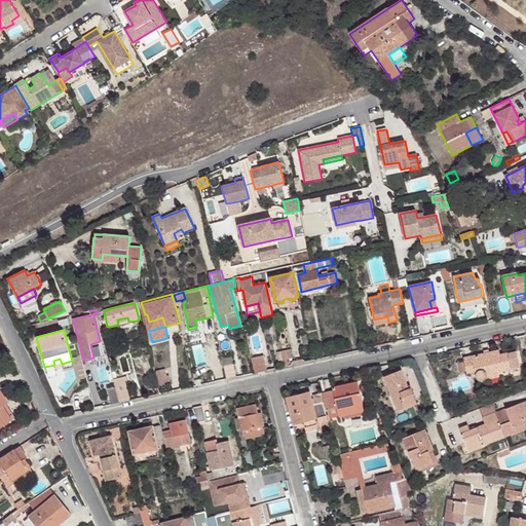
[(499,350),(481,354),(487,373),(497,371),(512,368),(513,371),(521,369),(517,351),(500,354),(499,350)]
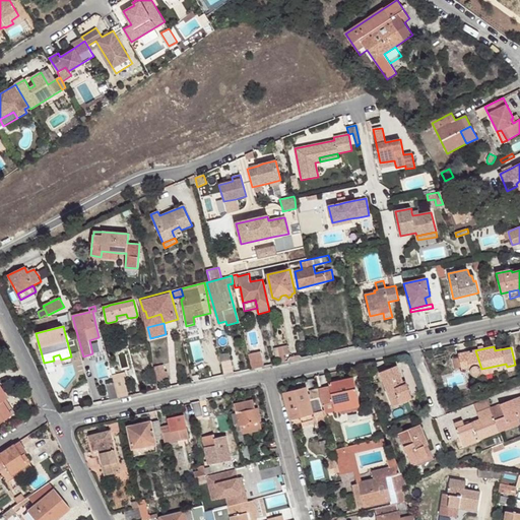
[(475,350),(458,354),(459,356),(461,367),(462,370),(469,368),(471,373),(471,374),(474,377),(479,376),(481,374),(481,372),(481,369),(475,350)]
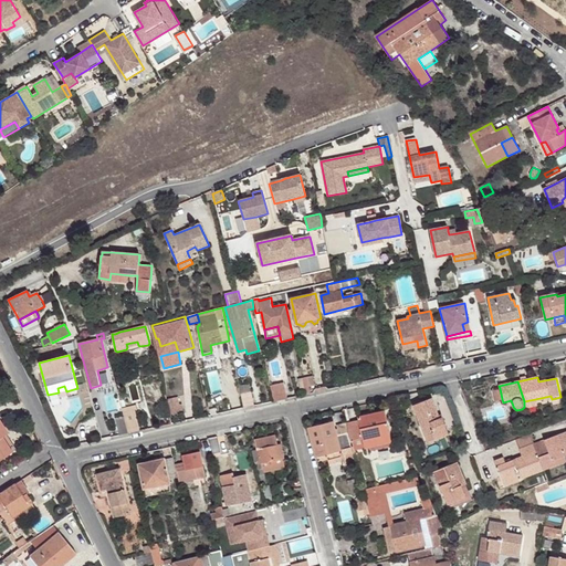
[(284,383),(270,386),(274,402),(287,399),(284,383)]
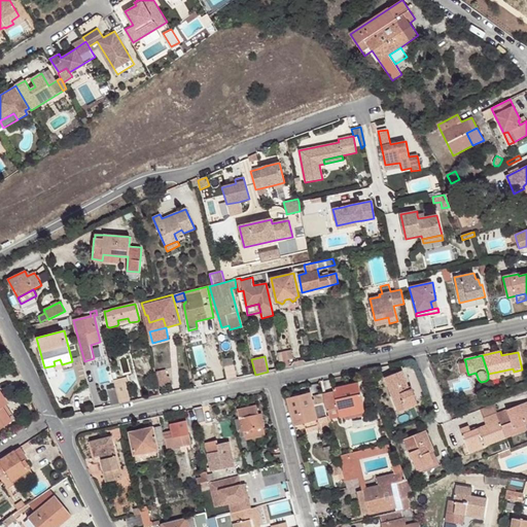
[(233,357),(223,359),(227,380),(237,378),(233,357)]
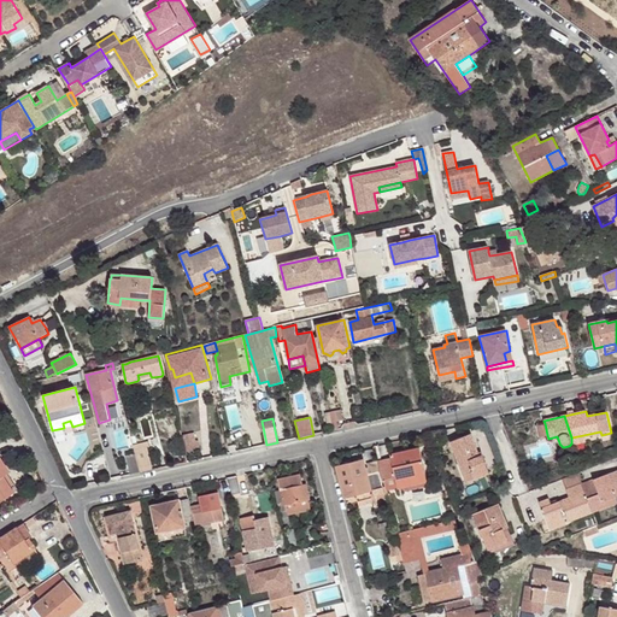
[(540,438),(547,435),(545,423),(536,425),(540,438)]
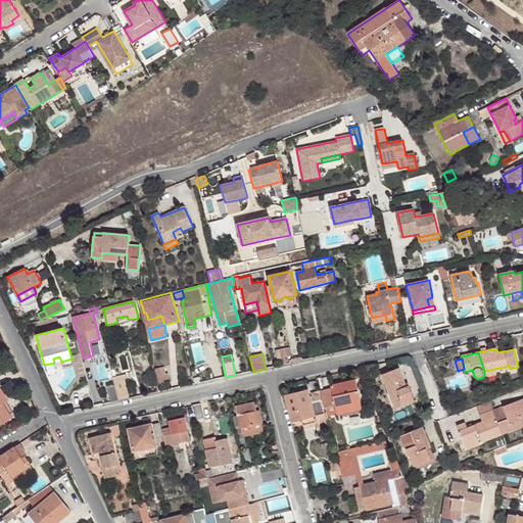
[(163,366),(153,368),(157,384),(170,381),(168,372),(165,373),(163,366)]
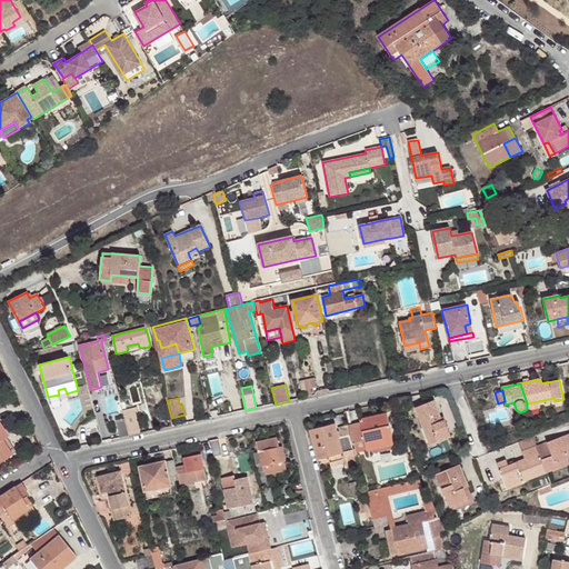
[(416,408),(427,436),(436,432),(438,441),(451,436),(446,420),(442,421),(433,400),(416,408)]
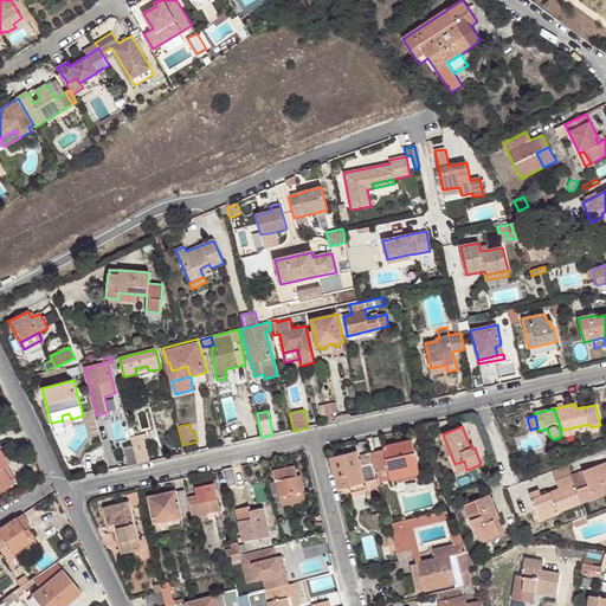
[(561,436),(559,438),(575,433),(573,427),(561,430),(561,433),(561,436)]
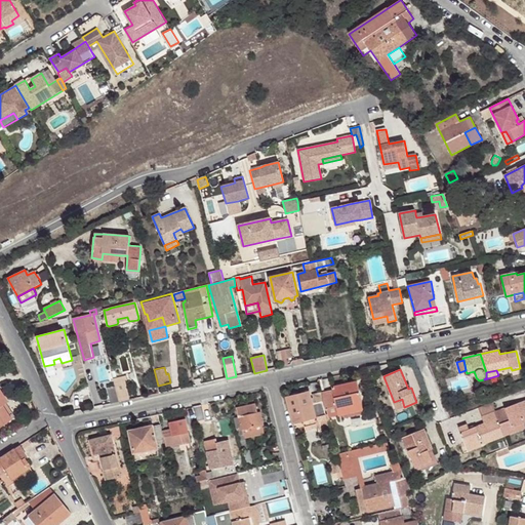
[(126,375),(113,378),(115,386),(126,382),(126,381),(128,381),(126,375)]
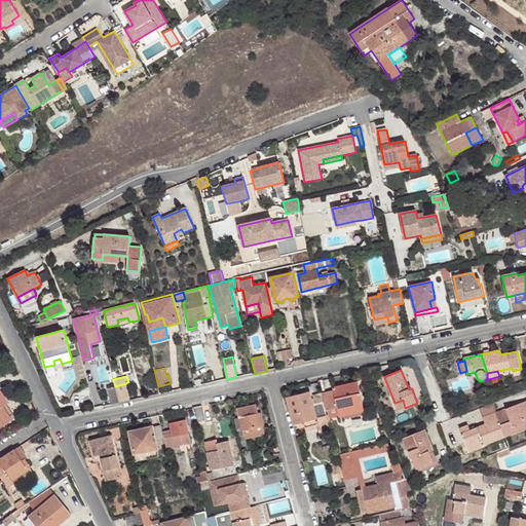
[(333,387),(333,390),(323,392),(327,410),(337,407),(339,415),(343,413),(364,409),(358,382),(333,387)]
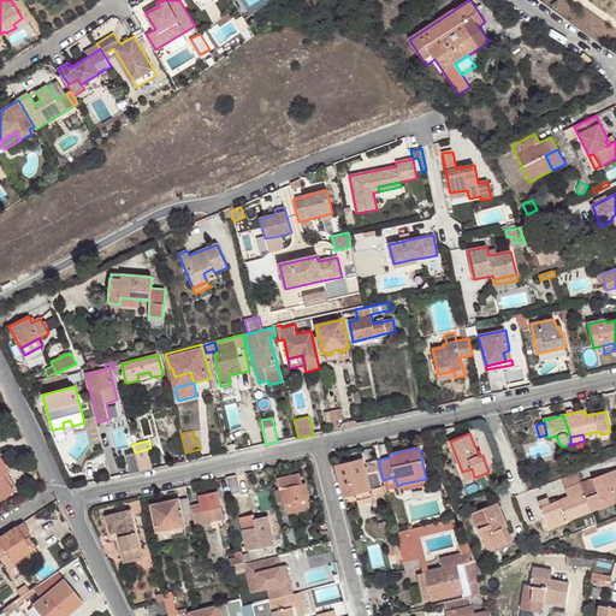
[(148,449),(135,452),(140,472),(153,469),(148,449)]
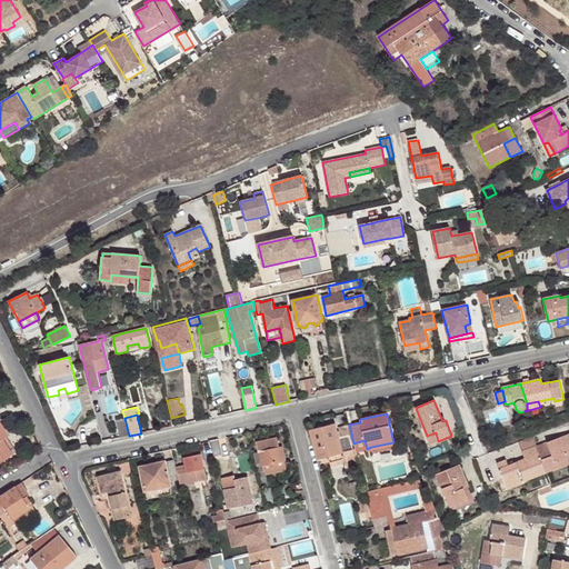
[(125,418),(116,420),(121,438),(129,436),(125,418)]
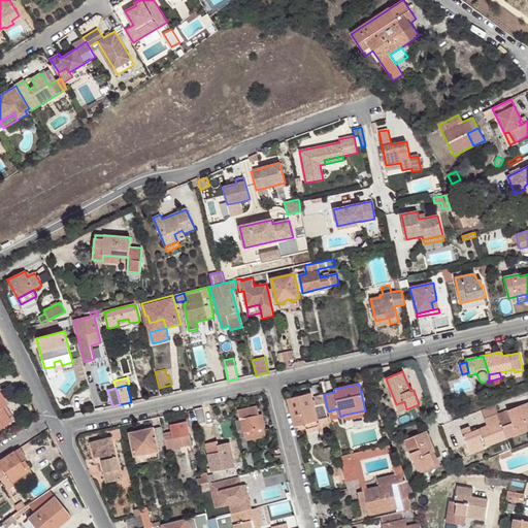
[(0,428),(11,422),(2,407),(7,404),(0,393),(0,428)]
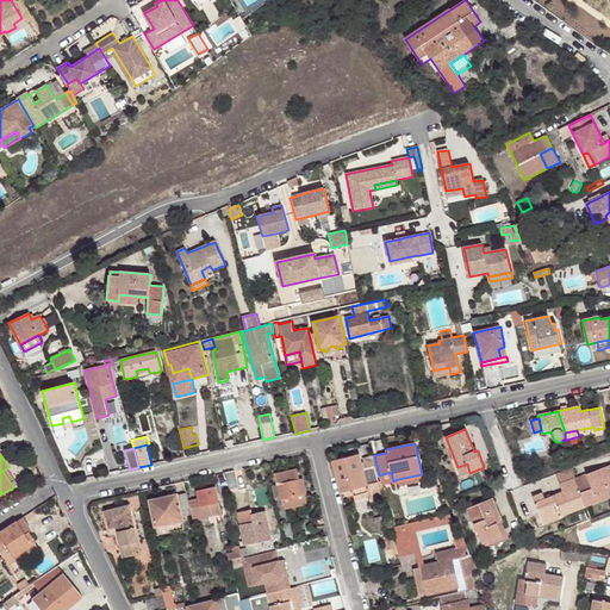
[(359,454),(332,461),(342,500),(354,497),(352,490),(367,486),(368,493),(381,491),(380,487),(374,466),(362,470),(361,465),(359,454)]
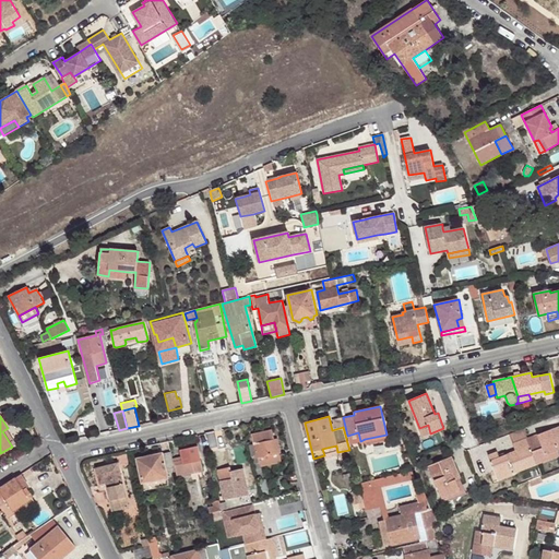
[(342,417),(332,420),(334,425),(331,426),(332,430),(343,427),(342,417)]
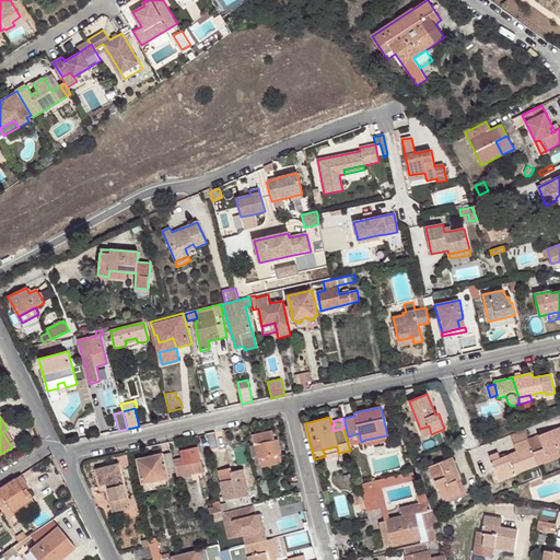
[(420,429),(423,438),(431,434),(429,426),(420,429)]
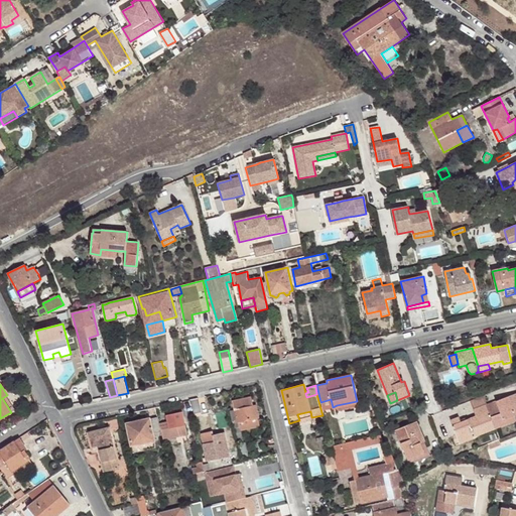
[(501,413),(492,416),(496,428),(506,424),(504,420),(515,415),(515,393),(496,401),(501,413)]
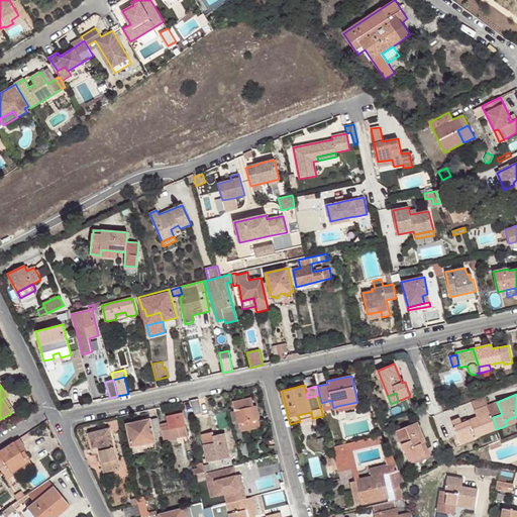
[(261,427),(259,418),(255,407),(253,407),(251,398),(232,402),(234,411),(230,412),(234,429),(236,429),(240,428),(241,431),(261,427)]
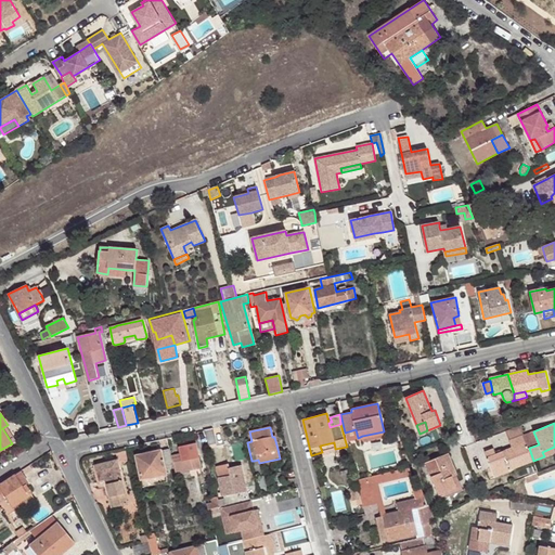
[(520,427),(506,433),(512,448),(497,454),(494,449),(485,452),(492,472),(501,468),(501,470),(511,467),(511,469),(533,461),(529,448),(520,427)]
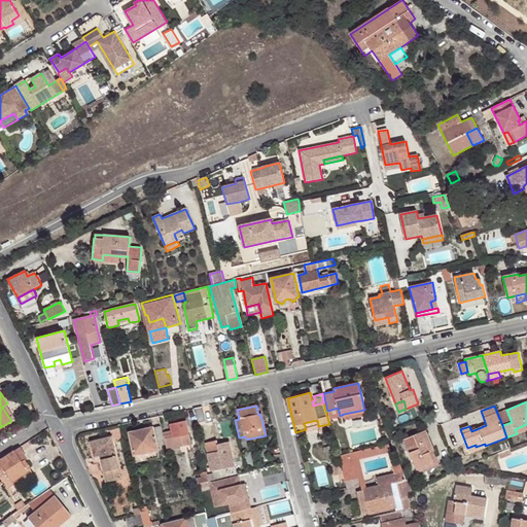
[(196,408),(198,422),(205,421),(203,407),(196,408)]
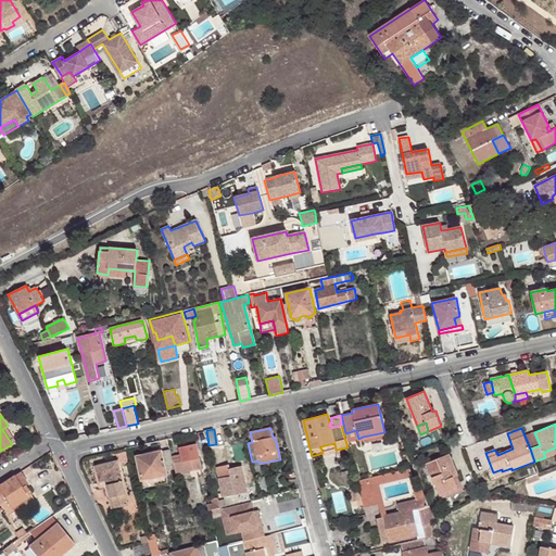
[(386,438),(384,432),(363,437),(364,442),(386,438)]
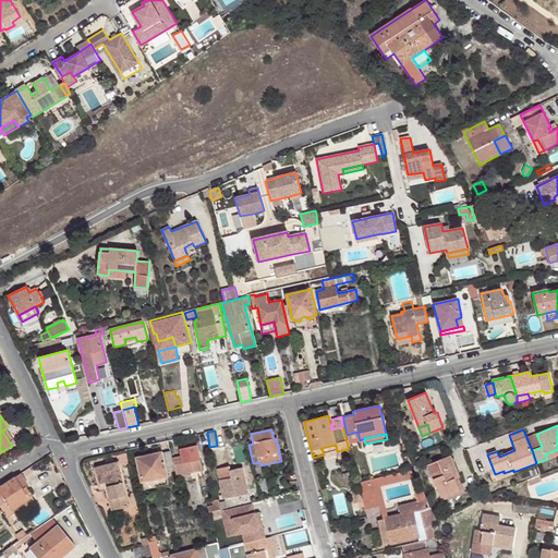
[(180,449),(183,460),(173,462),(174,466),(176,471),(177,475),(203,470),(197,445),(180,449)]
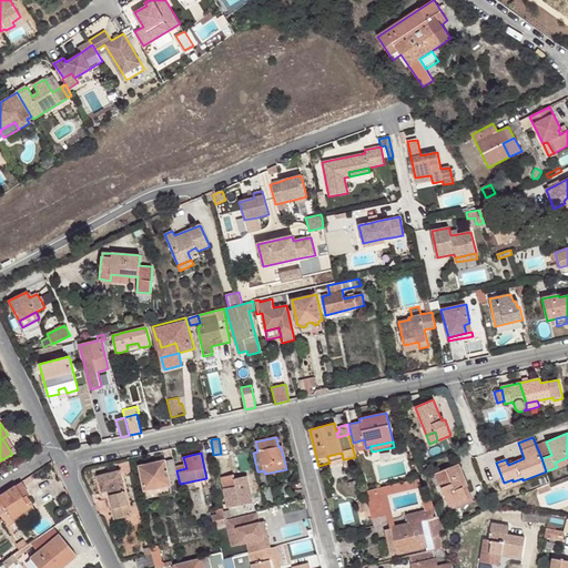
[(342,453),(327,456),(330,463),(331,465),(344,462),(343,459),(342,453)]
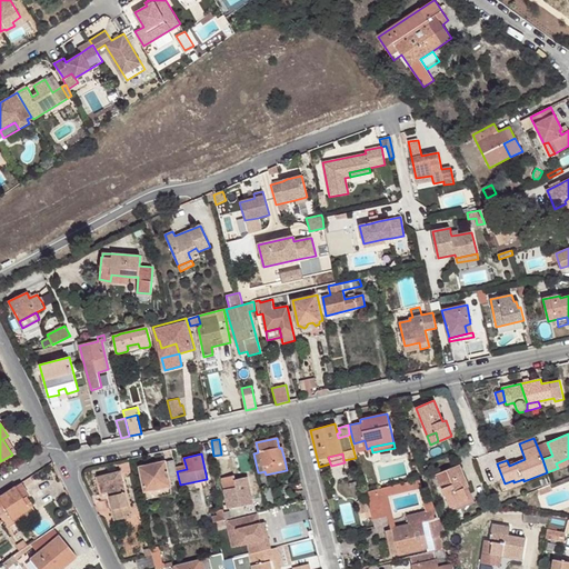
[(356,458),(343,460),(345,462),(346,468),(359,465),(357,457),(356,458)]
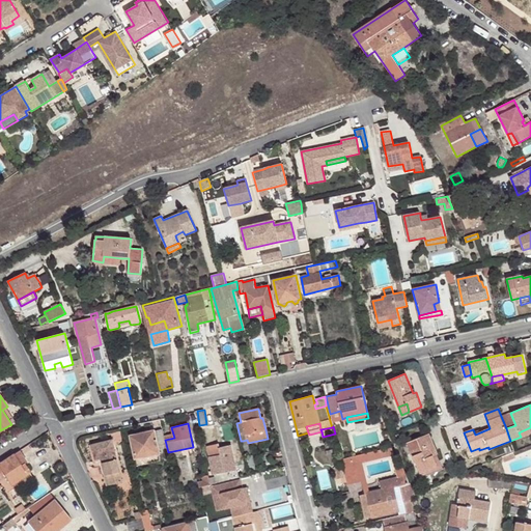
[(530,430),(530,427),(519,432),(521,437),(530,432),(530,430)]
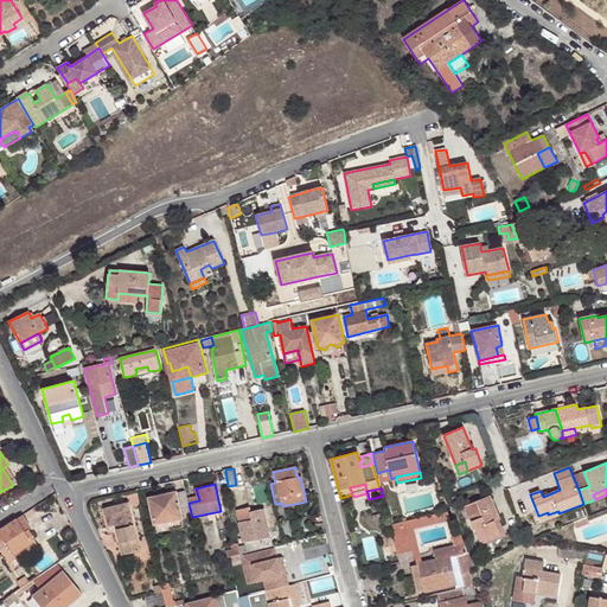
[(185,490),(177,492),(180,510),(185,509),(190,508),(189,503),(185,490)]
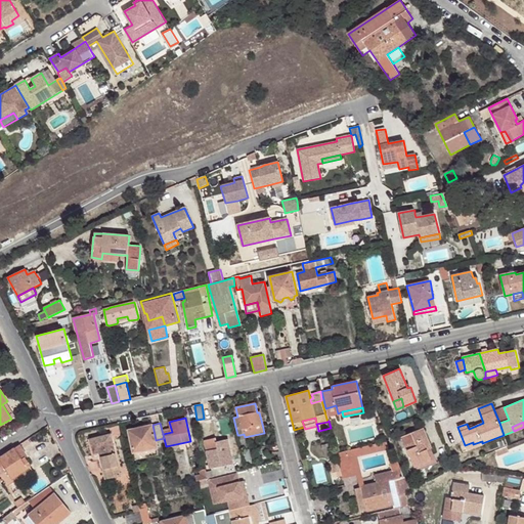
[(153,425),(129,430),(133,452),(157,446),(156,440),(153,425)]
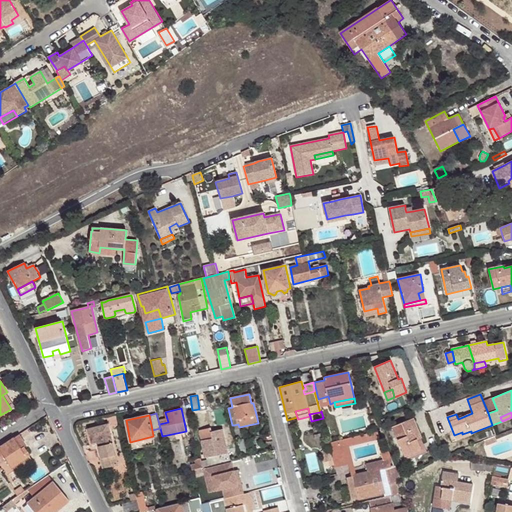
[(413,418),(393,427),(405,456),(410,454),(422,449),(416,435),(420,433),(413,418)]
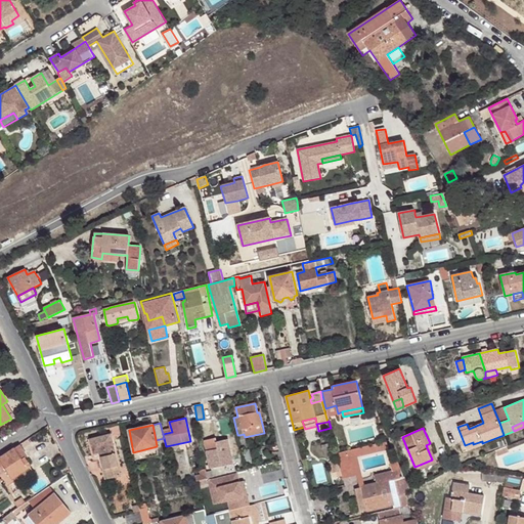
[(111,434),(90,439),(93,452),(96,451),(97,454),(100,467),(100,468),(102,470),(103,471),(105,470),(107,478),(121,475),(111,434)]
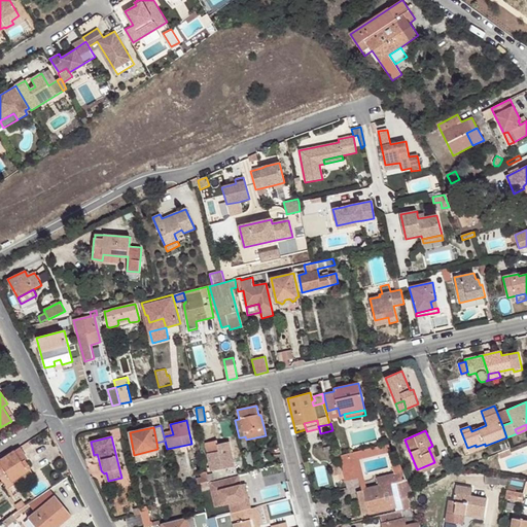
[(206,444),(211,470),(220,469),(235,466),(231,443),(217,445),(217,442),(206,444)]
